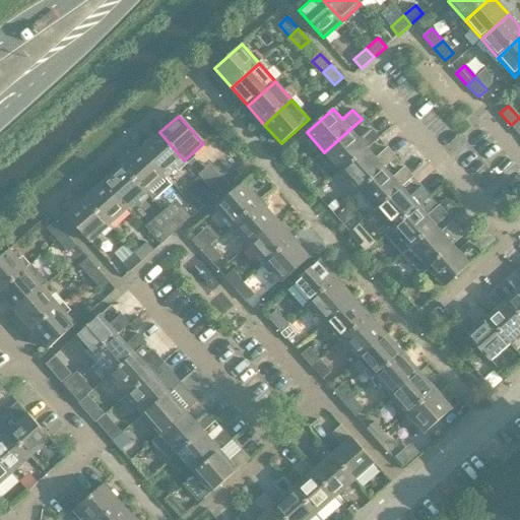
[(519,119),(519,118),(511,125),(519,136),(519,119)]
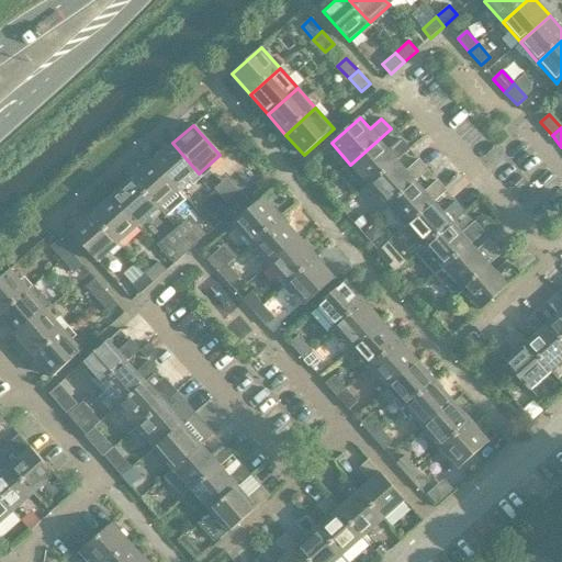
[(389,149),(379,139),(350,165),(369,186),(397,159),(409,149),(400,139),(389,149)]
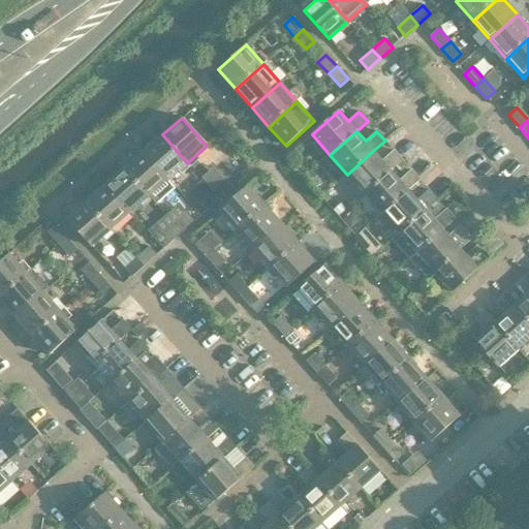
[(187,163),(162,134),(144,152),(168,180),(187,163)]
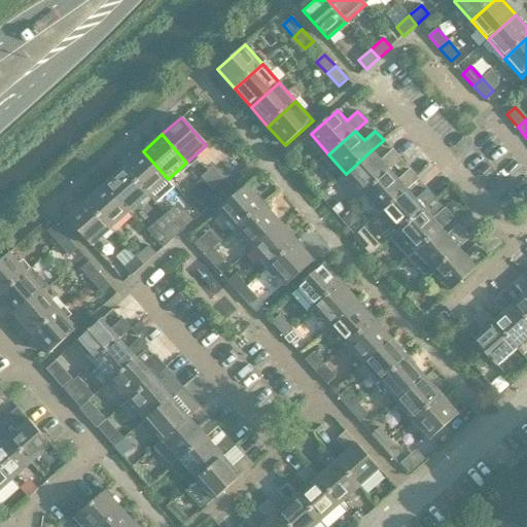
[(382,160),(373,149),(346,174),(363,194),(390,170),(400,160),(392,150),(382,160)]
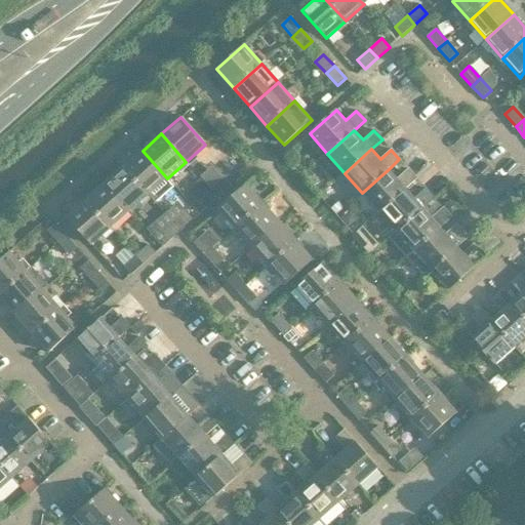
[(143,151),(123,167),(149,195),(155,202),(173,186),(167,178),(143,151)]
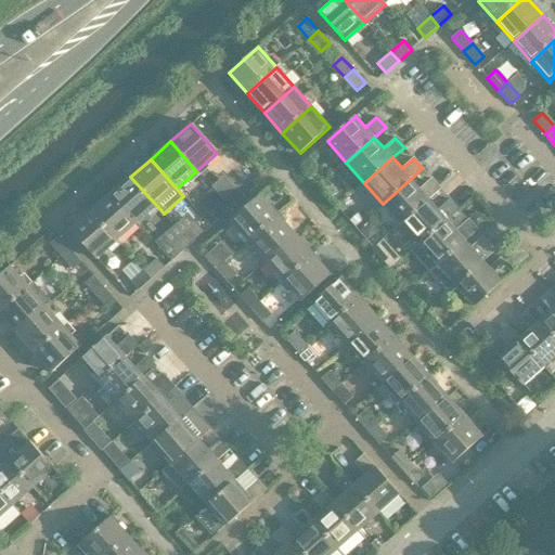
[(111,194),(137,223),(157,206),(130,177),(111,194)]
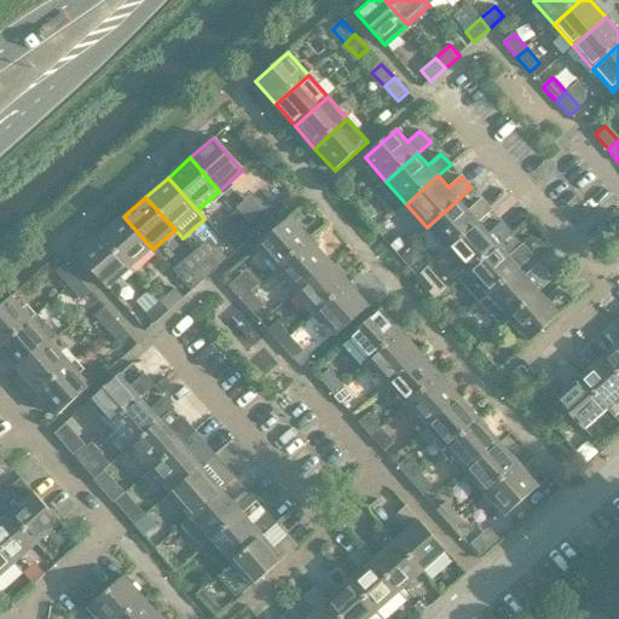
[(469,210),(458,200),(427,227),(447,250),(479,223),(491,210),(481,200),(469,210)]
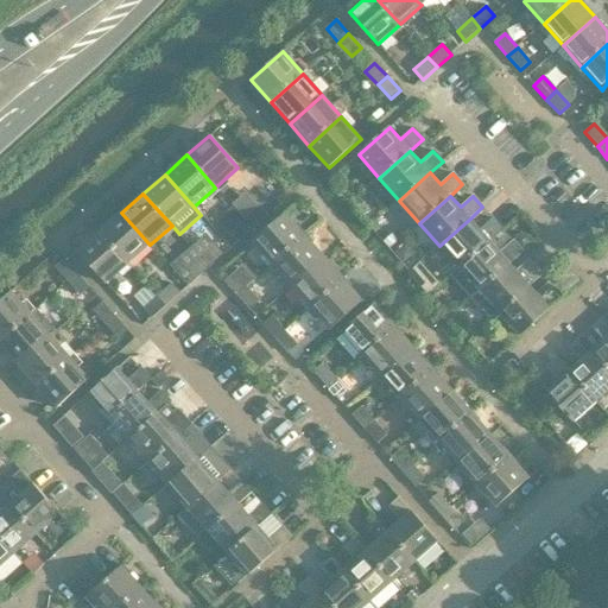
[(259,208),(245,220),(253,229),(267,217),(259,208)]
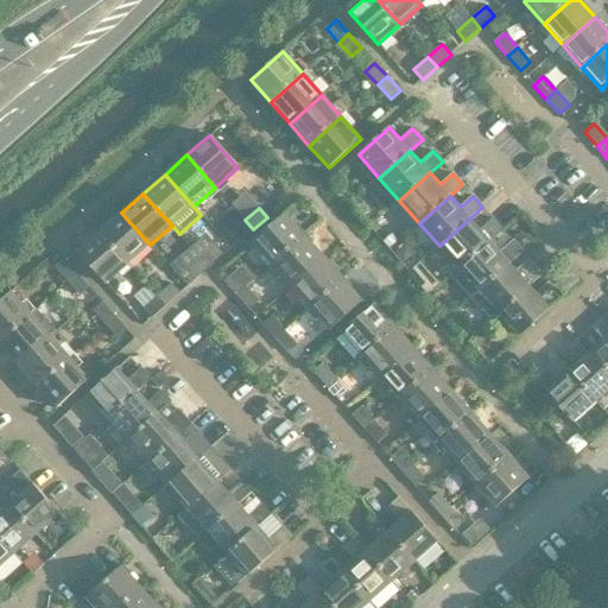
[(100,232),(128,264),(150,245),(121,213),(100,232)]
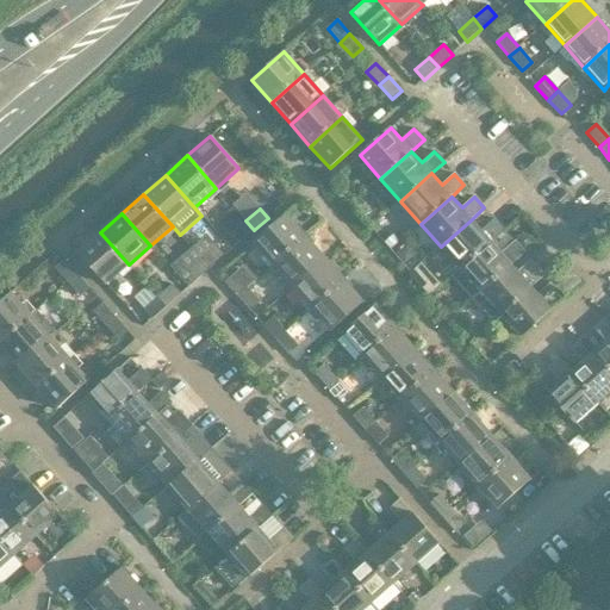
[(273,265),(306,236),(286,215),(254,243),(273,265)]
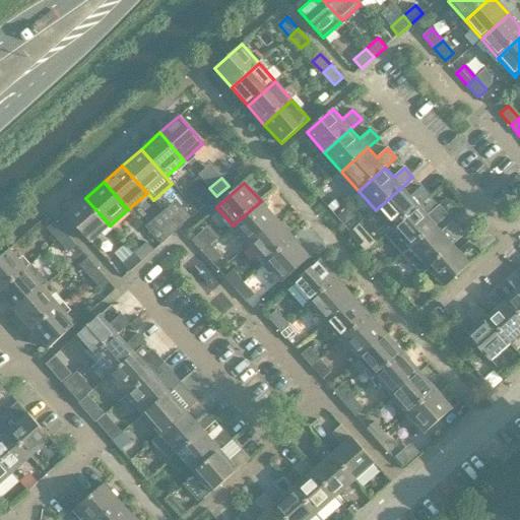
[(410,196),(402,187),(376,210),(392,230),(419,206),(430,196),(421,187),(410,196)]
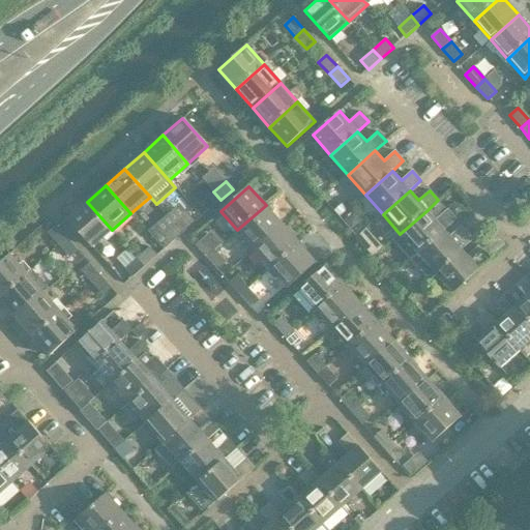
[(221,200),(213,192),(201,203),(208,211),(221,200)]
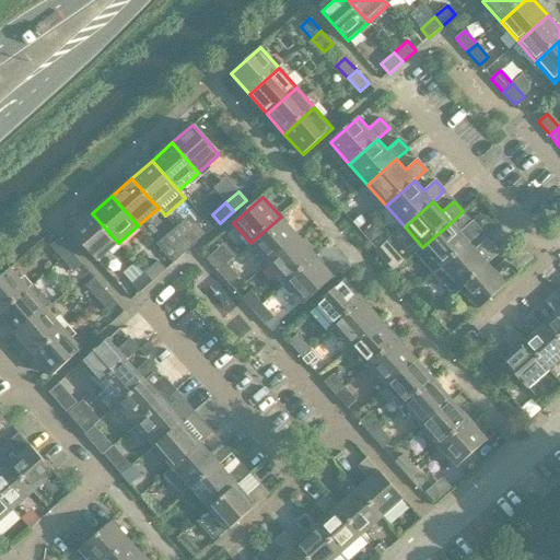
[(118,243),(92,213),(71,232),(97,261),(118,243)]
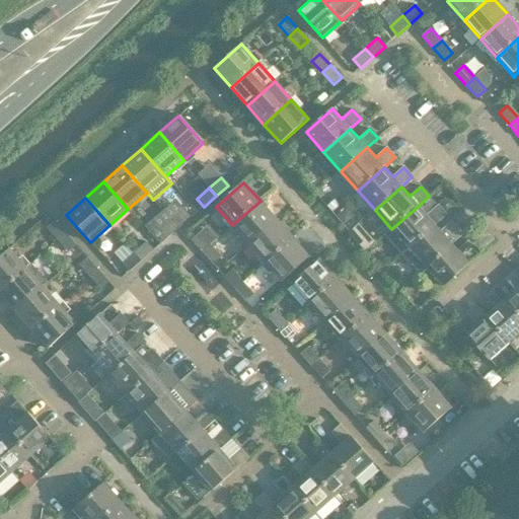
[(261,201),(232,225),(249,244),(277,220),(261,201)]
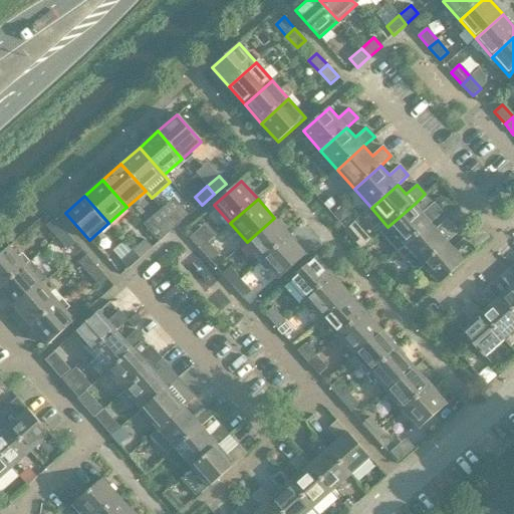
[(438,200),(434,204),(442,213),(451,205),(447,200),(438,200)]
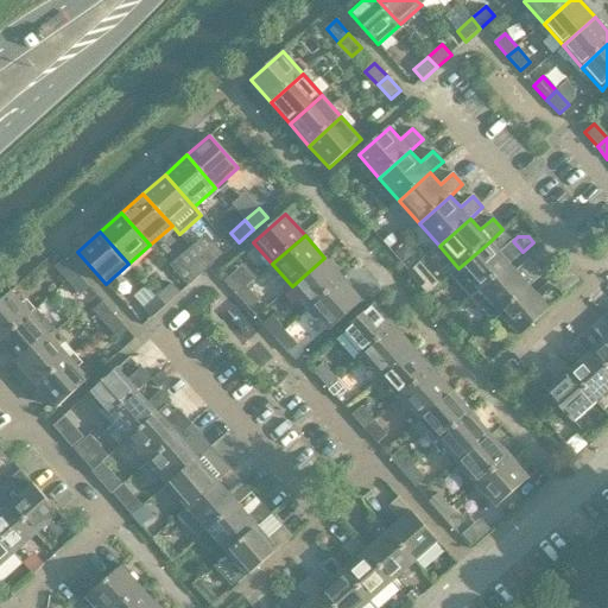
[(470,298),(511,264),(523,252),(513,241),(500,252),(491,241),(458,268),(450,276),(470,298)]
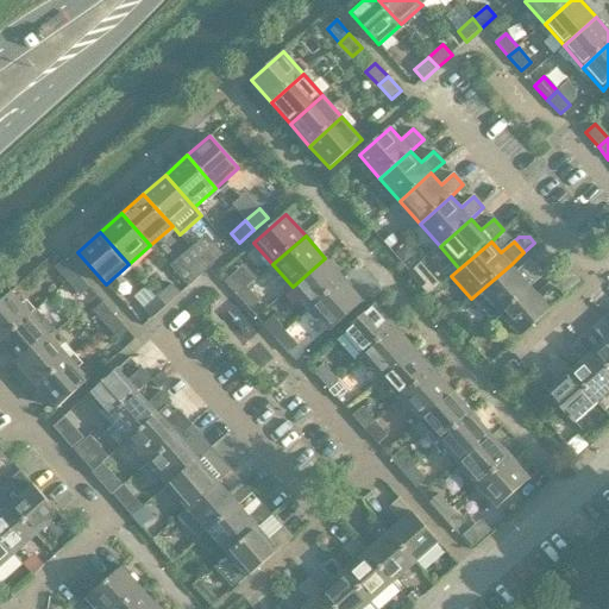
[(215,245),(201,258),(209,268),(224,256),(215,245)]
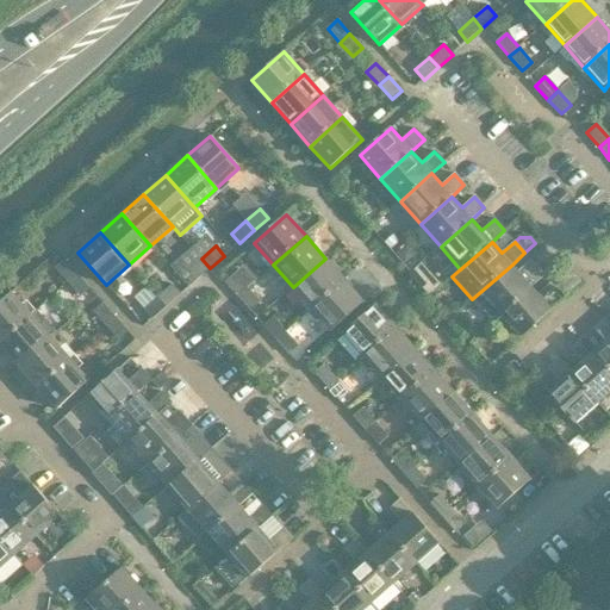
[(210,268),(201,259),(187,272),(195,281),(210,268)]
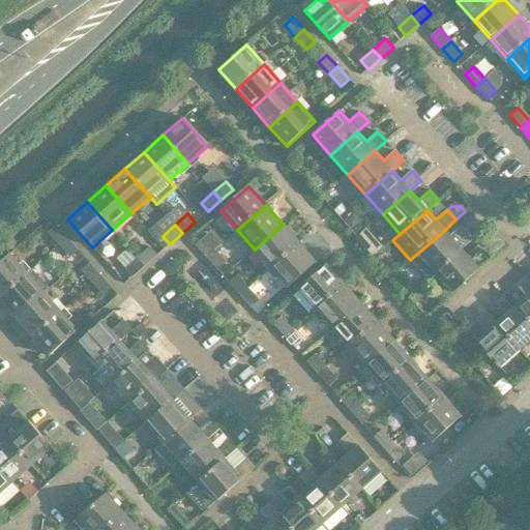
[(299,243),(283,225),(255,249),(271,268),(299,243)]
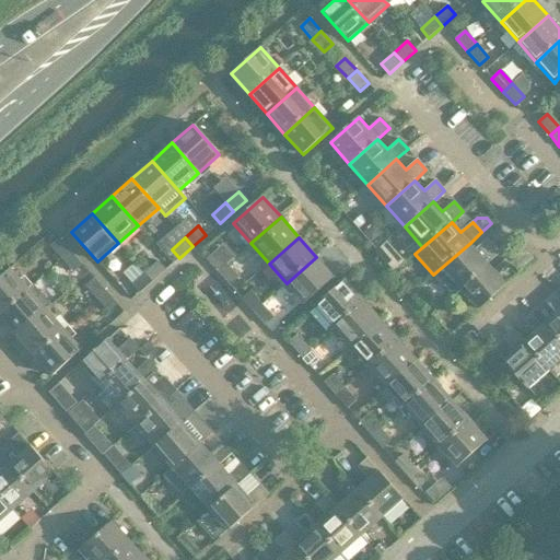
[(50,246),(62,259),(71,252),(59,238),(50,246)]
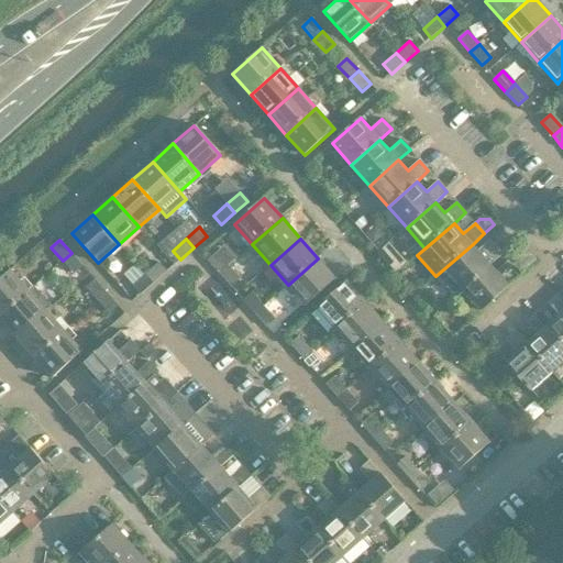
[(478,251),(473,244),(435,276),(454,297),(490,265),(503,254),(494,244),(493,244),(489,241),(478,251)]
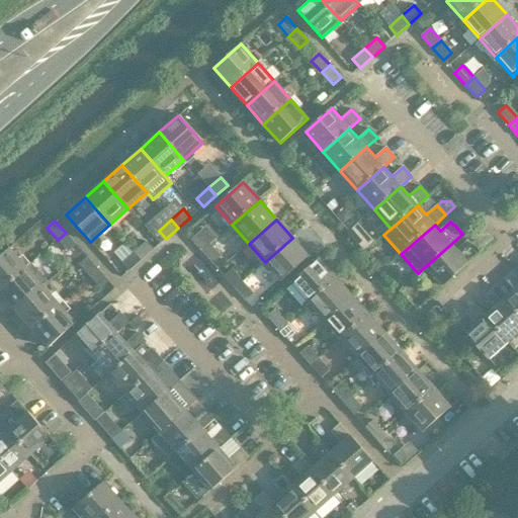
[(66,233),(58,240),(68,252),(76,245),(66,233)]
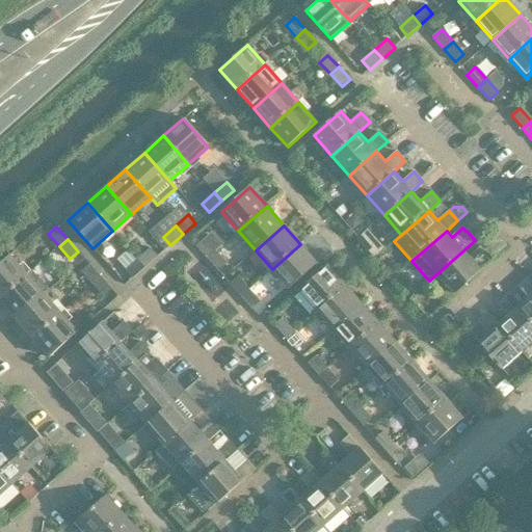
[(196,246),(207,259),(216,251),(205,239),(196,246)]
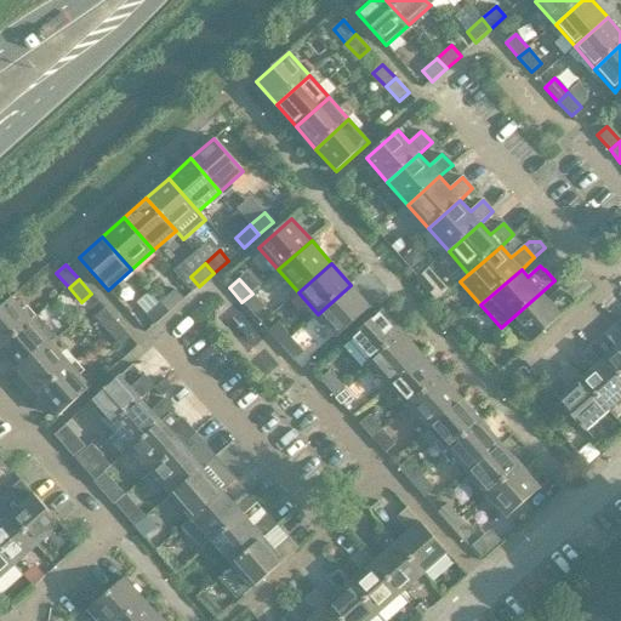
[(351,285),(318,314),(337,337),(371,308),(351,285)]
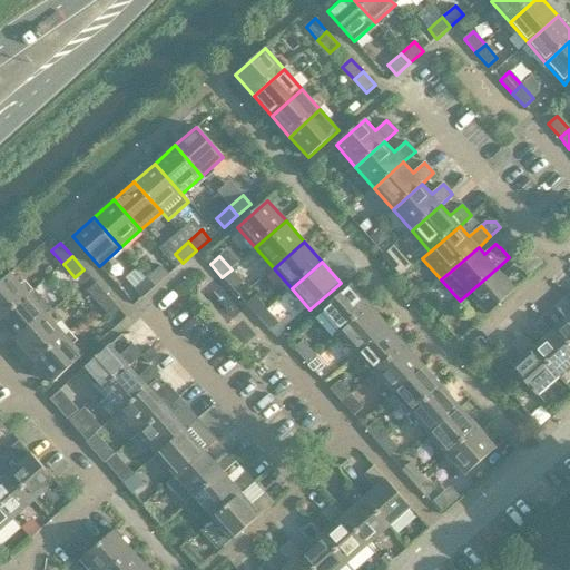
[(497,268),(460,301),(479,322),(487,315),(516,290),(529,278),(528,277),(527,278),(518,268),(514,265),(503,275),(497,268)]
